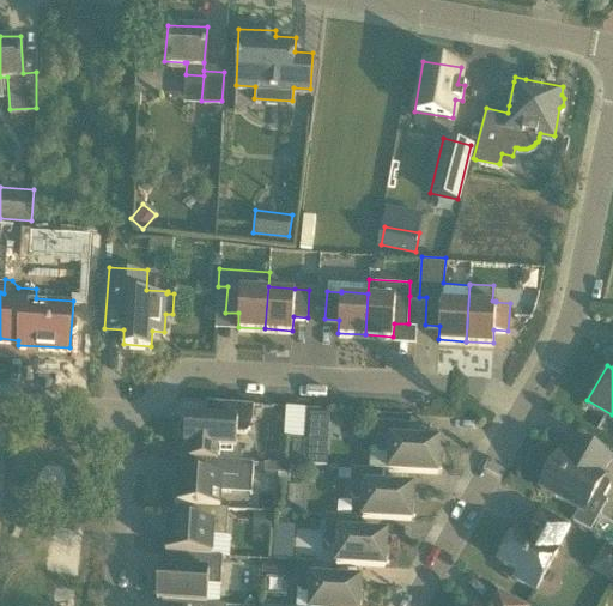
[(253,418),(254,401),(205,398),(204,413),(186,412),(186,420),(182,420),(181,420),(180,422),(180,423),(178,426),(178,429),(178,430),(180,432),(181,434),(182,434),(184,434),(184,441),(189,442),(188,454),(206,455),(240,458),(241,446),(236,442),(237,429),(246,429),(249,425),(250,418),(253,418)]
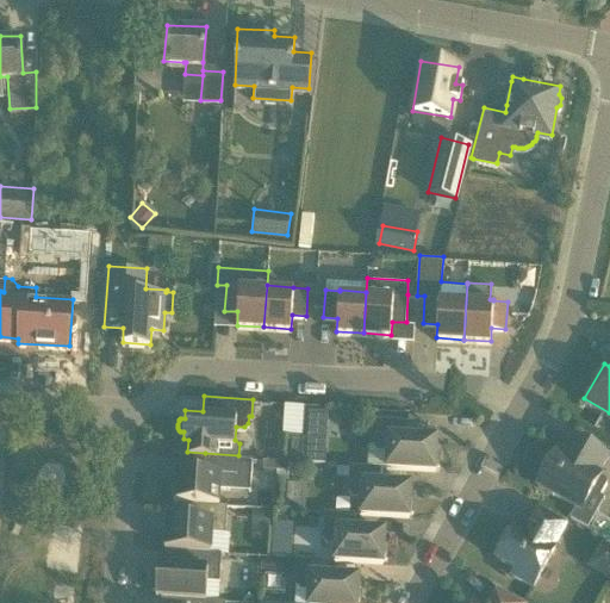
[(285,402),(282,429),(288,429),(302,430),(304,403),(285,402)]
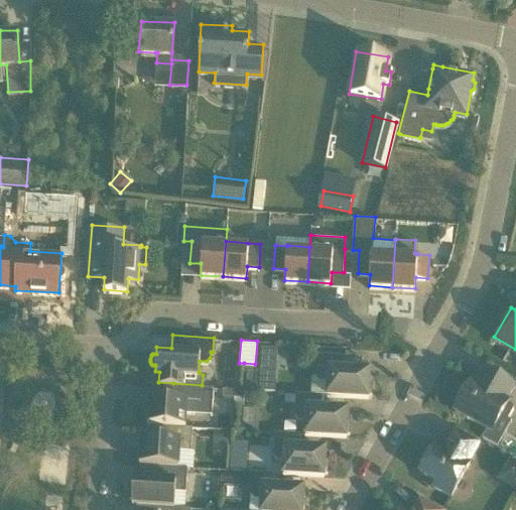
[(278,346),(262,345),(260,367),(276,368),(278,346)]
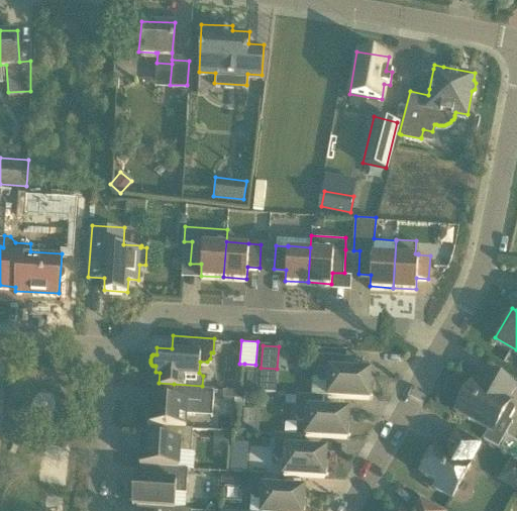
[(344,367),(345,353),(318,352),(317,375),(312,375),(311,392),(323,393),(328,393),(344,394),(369,396),(369,393),(372,393),(373,381),(370,381),(370,369),(363,369),(354,368),(344,367)]
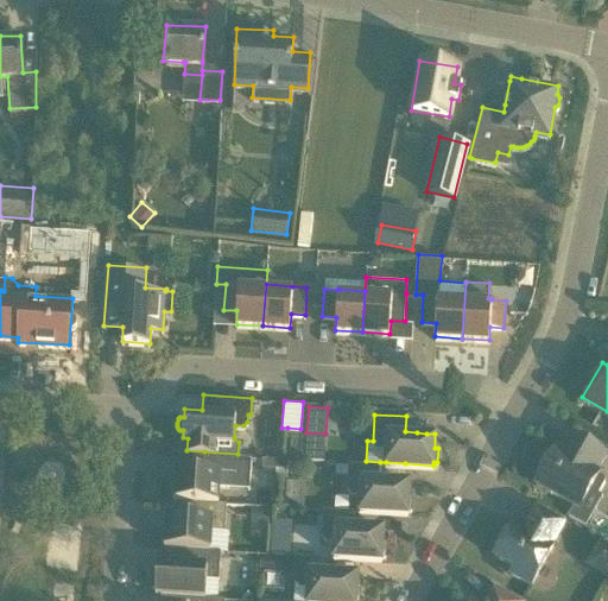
[(596,467),(607,449),(571,430),(562,448),(556,444),(536,480),(580,505),(589,488),(595,491),(599,489),(605,478),(603,473),(599,470),(600,470),(600,469),(596,467)]
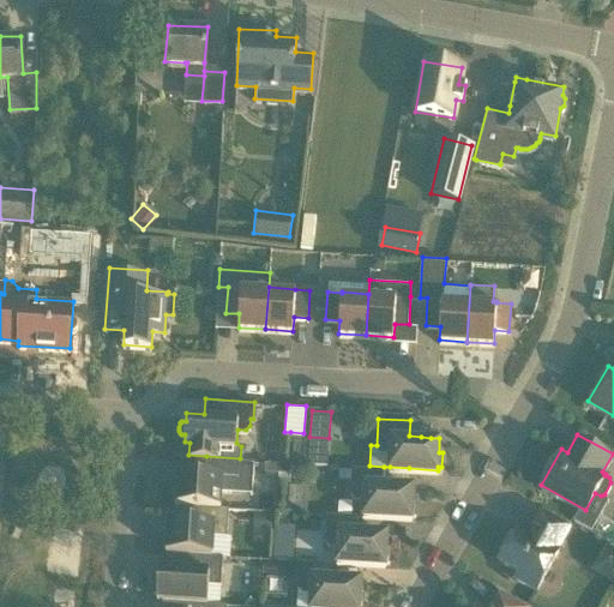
[(304,438),(295,438),(293,456),(301,457),(304,438)]
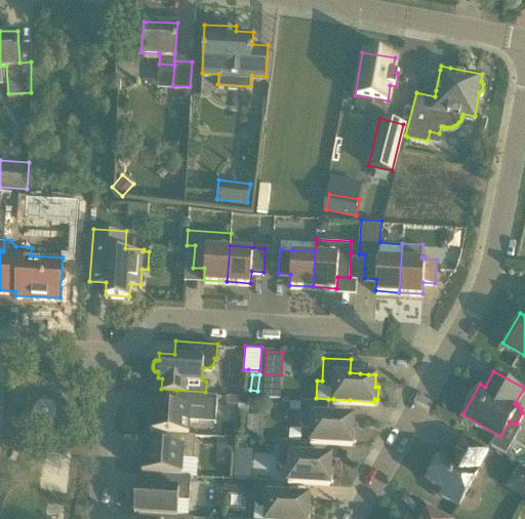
[(151,403),(149,430),(156,430),(188,432),(189,417),(197,418),(198,412),(215,413),(216,392),(205,392),(176,390),(175,404),(151,403)]
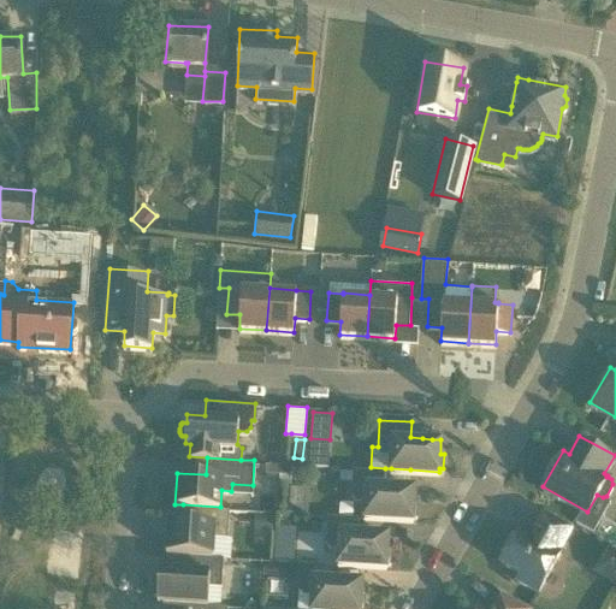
[(266,461),(266,471),(280,471),(280,462),(266,461)]
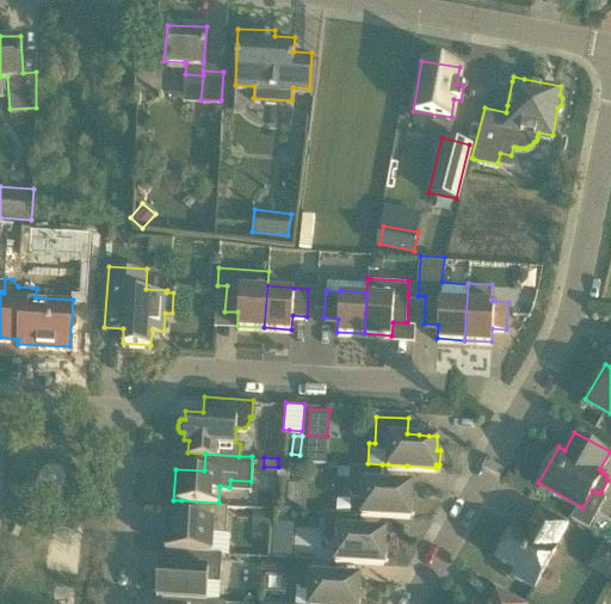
[(411,482),(381,480),(382,464),(351,463),(349,490),(353,494),(363,495),(362,511),(409,515),(409,511),(413,511),(414,497),(411,495),(411,482)]
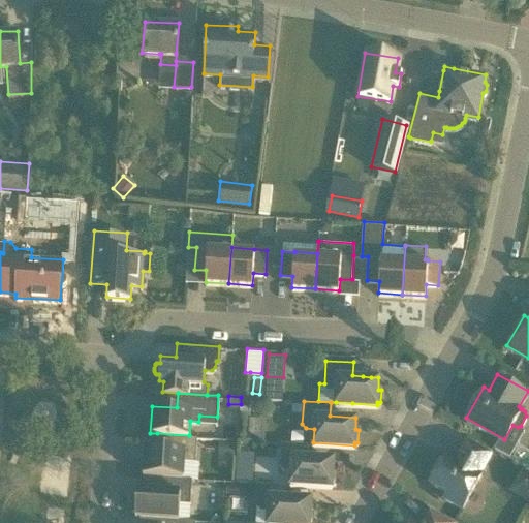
[(143,473),(162,474),(183,477),(184,459),(195,460),(196,435),(189,435),(157,433),(156,445),(145,444),(143,473)]
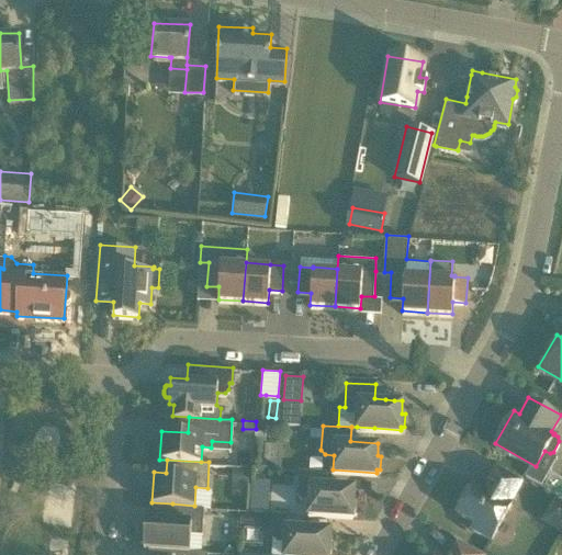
[(457,510),(475,521),(472,527),(491,536),(512,499),(510,498),(521,478),(496,464),(485,484),(475,478),(457,510)]
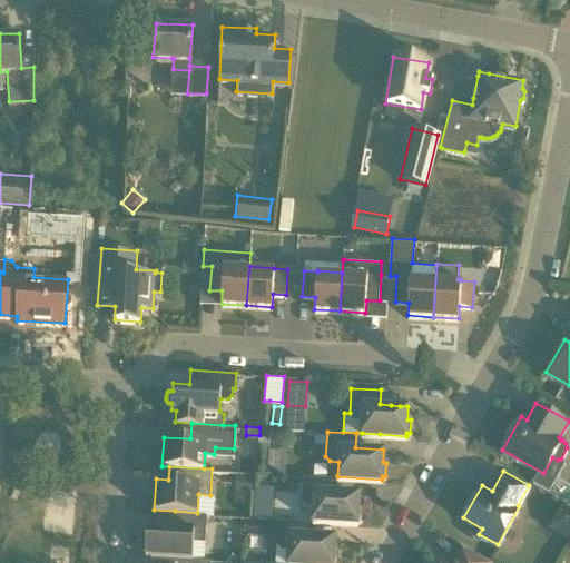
[(236,473),(235,486),(253,487),(254,474),(236,473)]
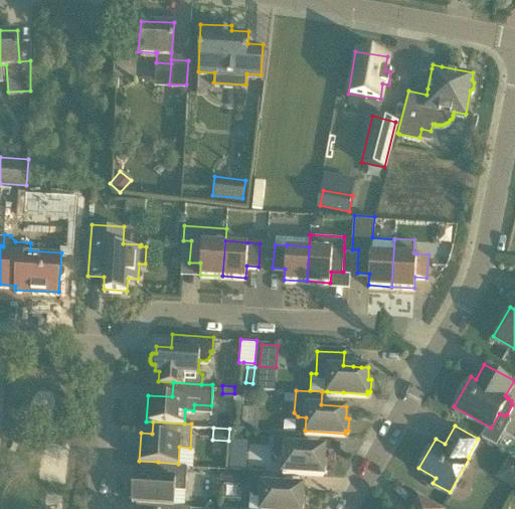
[(325,446),(299,444),(300,431),(274,429),(272,451),(276,456),(284,456),(283,470),(323,472),(323,470),(327,470),(327,457),(324,457),(325,446)]
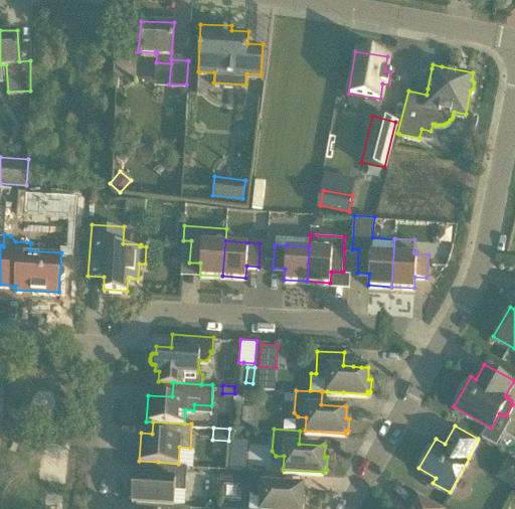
[(514,484),(514,459),(508,455),(497,474),(514,484)]
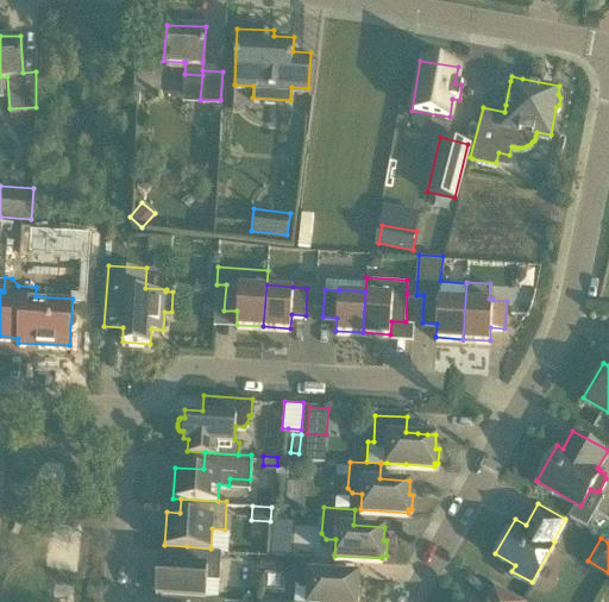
[(219,577),(220,549),(211,549),(187,546),(186,562),(168,562),(157,560),(157,566),(154,566),(152,585),(156,587),(155,593),(161,594),(161,593),(206,595),(207,577),(219,577)]
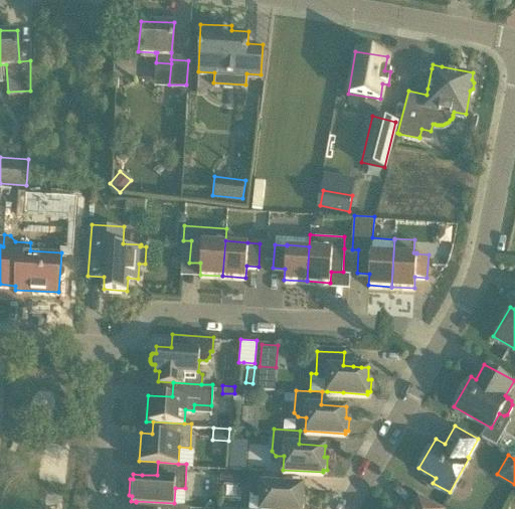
[(232,481),(232,467),(221,467),(220,480),(232,481)]
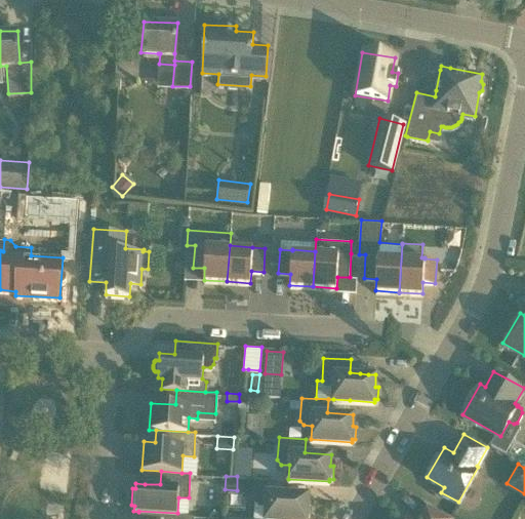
[(309,493),(282,492),(283,479),(255,477),(254,500),(258,505),(267,505),(266,518),(271,518),(307,518),(311,518),(311,506),(308,506),(309,493)]
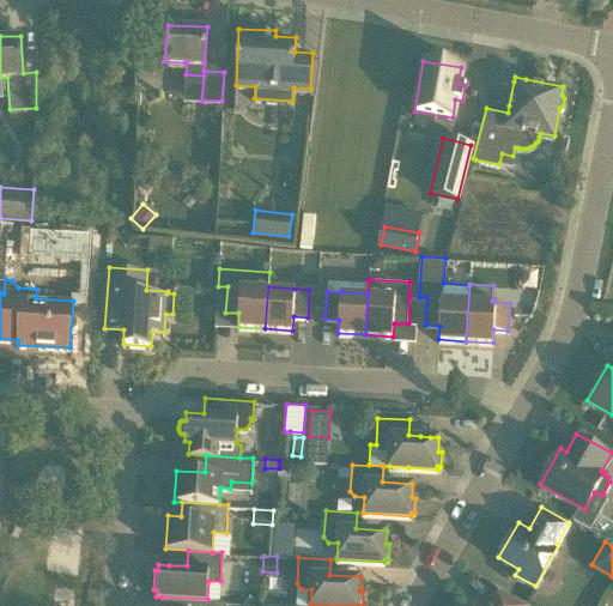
[(527,605),(528,605),(497,586),(485,605),(527,605)]
